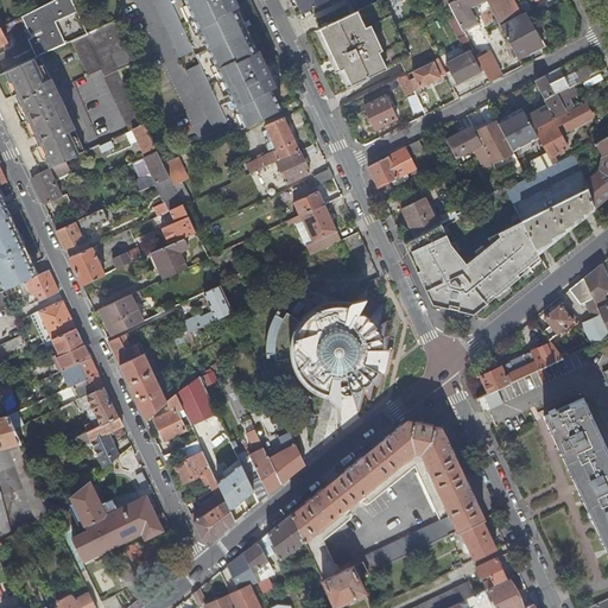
[(37,58),(42,56),(68,43),(57,23),(78,12),(73,0),(54,0),(30,13),(23,17),(32,38),(29,40),(37,58)]
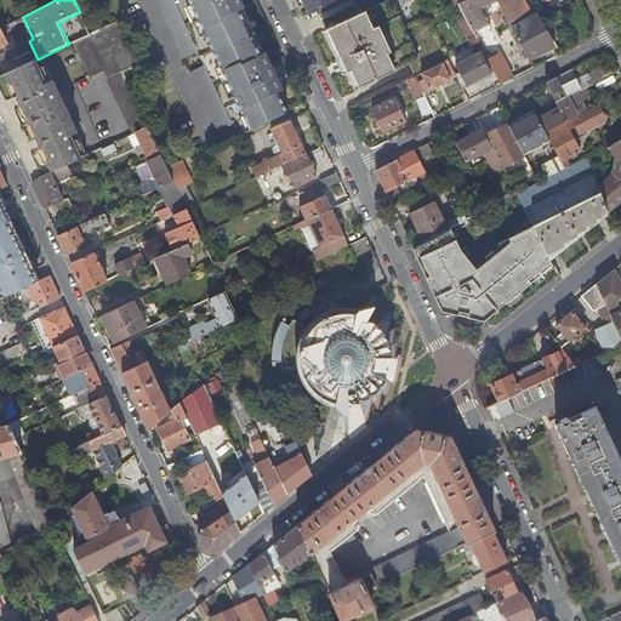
[(158,0),(186,57),(199,51),(205,64),(192,70),(220,131),(233,124),(235,129),(228,132),(231,138),(288,112),(278,90),(283,87),(266,51),(261,53),(239,9),(245,6),(241,0),(158,0)]
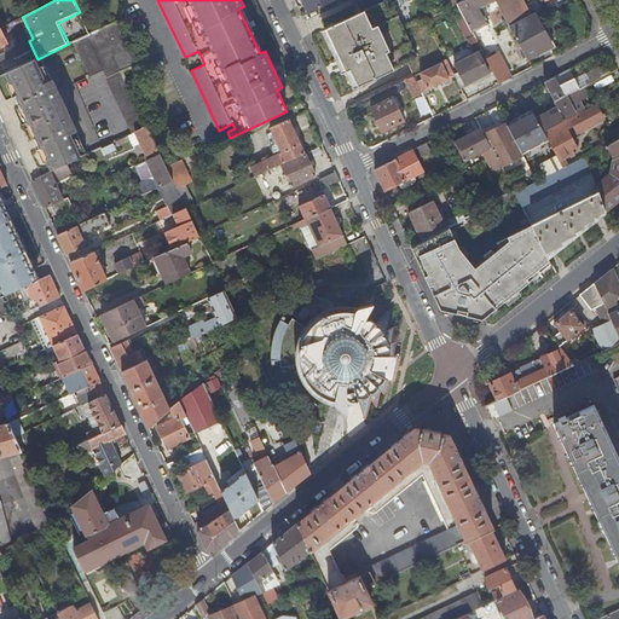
[(302,0),(308,12),(334,0),(302,0)]
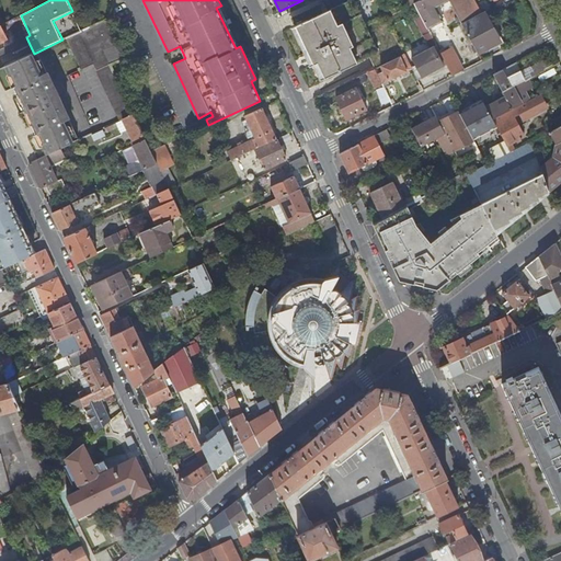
[(373,64),(375,69),(381,65),(404,54),(386,18),(379,4),(376,0),(329,0),(333,9),(296,25),(321,81),(370,58),(373,64)]
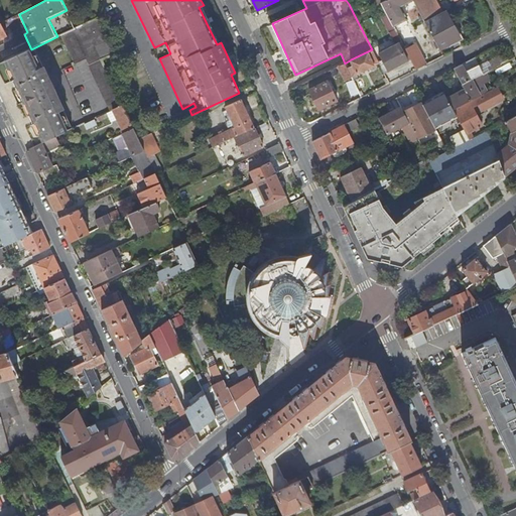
[(409,0),(386,0),(381,3),(388,16),(393,25),(406,18),(400,5),(409,0)]
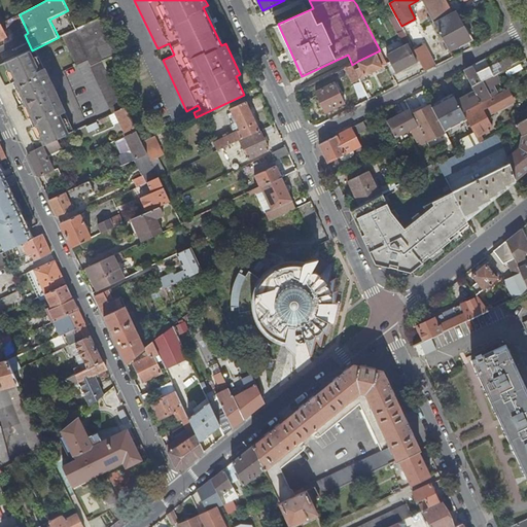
[(445,0),(421,0),(434,23),(452,14),(445,0)]
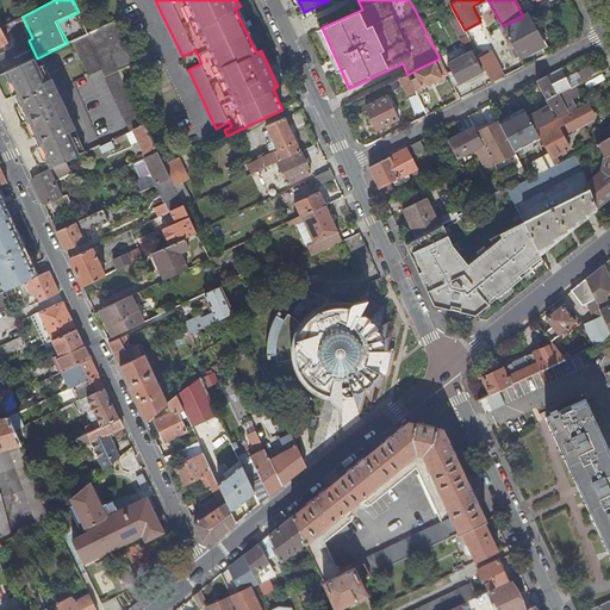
[(421,1),(412,5),(419,19),(428,16),(421,1)]
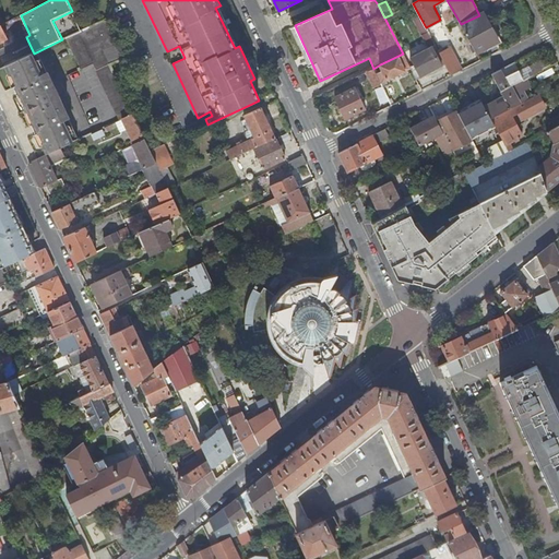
[(484,13),(479,15),(461,24),(476,54),(498,42),(484,13)]
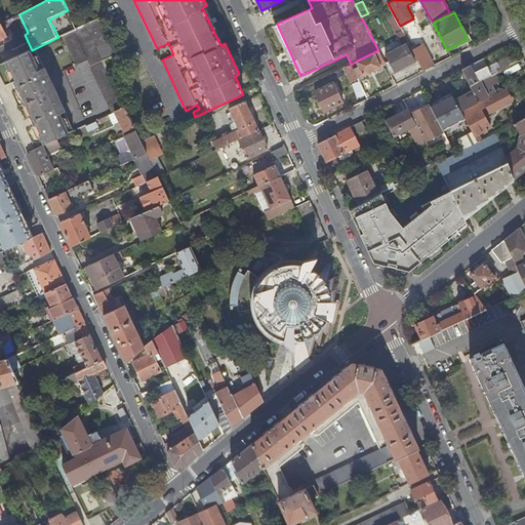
[(417,61),(411,47),(400,26),(395,16),(390,19),(403,45),(397,48),(396,46),(392,48),(393,50),(386,54),(389,61),(385,63),(386,65),(391,75),(415,63),(414,62),(417,61)]
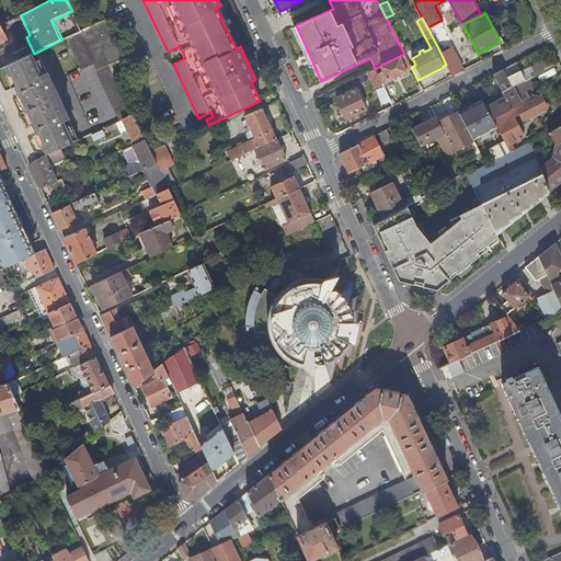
[(94,65),(121,121),(123,119),(134,114),(110,65),(126,57),(107,19),(82,31),(67,38),(82,70),(94,65)]
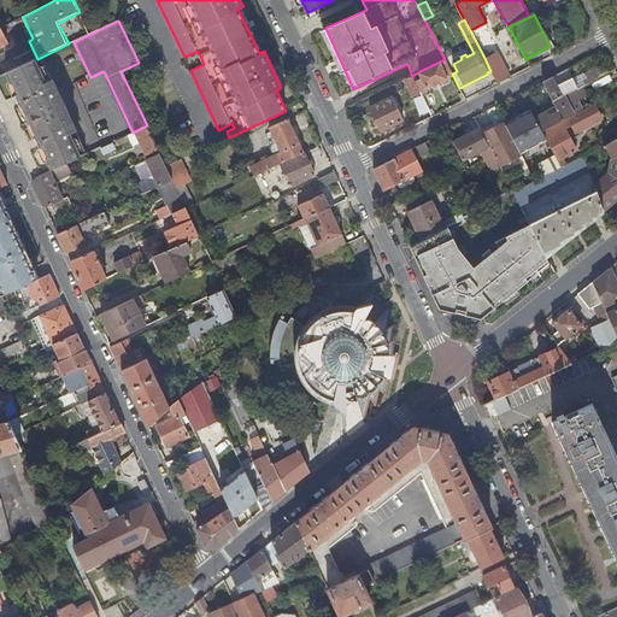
[(497,83),(509,77),(497,52),(487,57),(486,54),(483,56),(491,71),(497,83)]
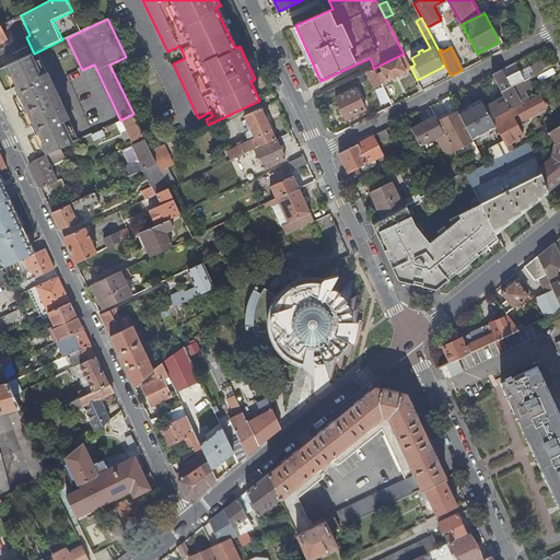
[(26,151),(32,162),(61,148),(79,140),(38,51),(34,54),(0,69),(0,101),(1,105),(7,106),(4,111),(6,113),(10,114),(18,111),(20,117),(13,120),(11,125),(12,127),(16,128),(14,133),(18,138),(20,143),(24,144),(22,149),(24,152),(26,151)]
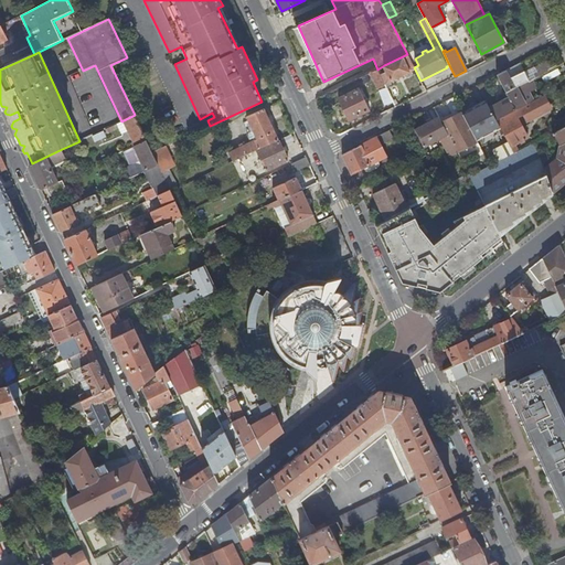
[(380,75),(384,84),(415,70),(414,67),(407,54),(384,65),(387,71),(380,75)]
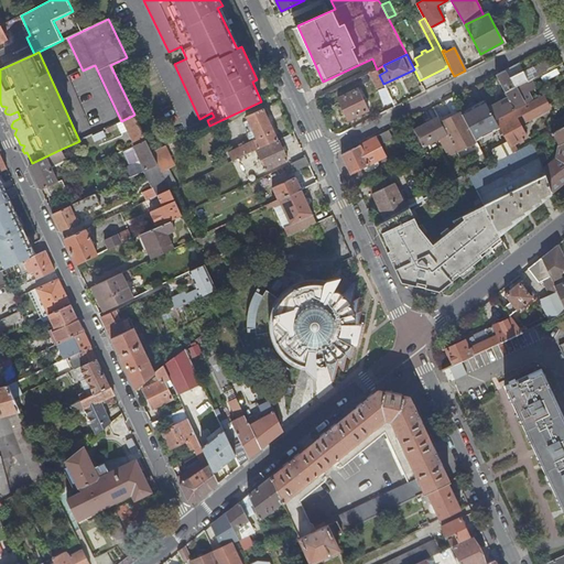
[(534,67),(539,75),(556,66),(552,58),(534,67)]
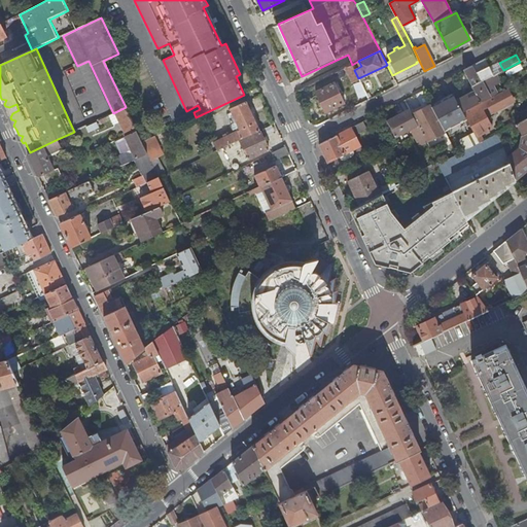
[(489,66),(485,59),(471,66),(476,73),(489,66)]
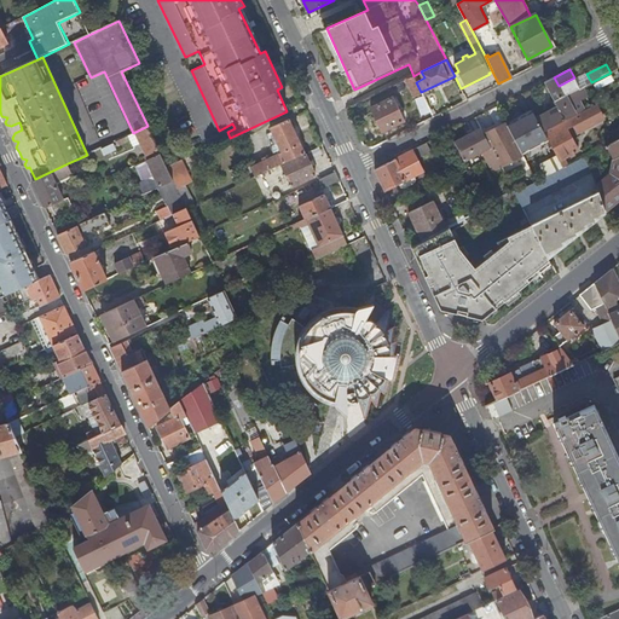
[(576,80),(579,88),(591,82),(586,74),(576,80)]
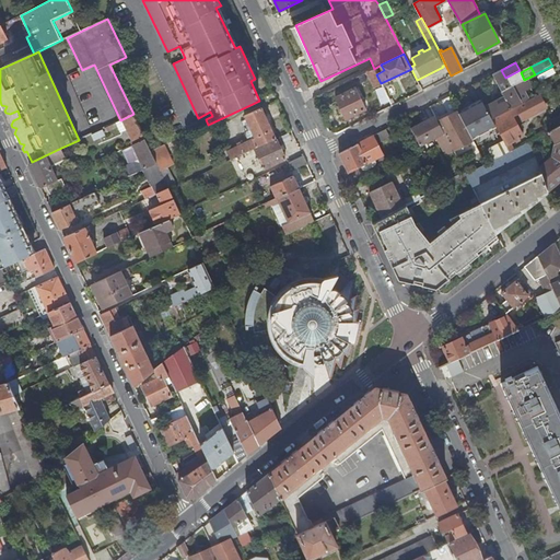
[(373,88),(381,83),(376,74),(374,69),(365,72),(373,88)]
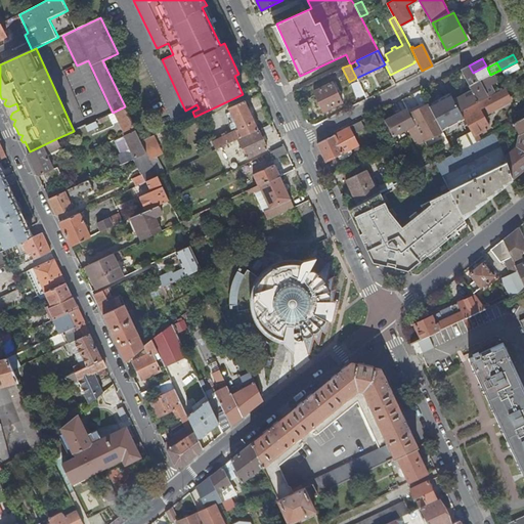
[(469,106),(478,101),(477,100),(486,95),(478,82),(490,75),(487,68),(486,66),(473,73),(469,66),(461,70),(469,85),(470,85),(472,90),(461,96),(450,75),(442,79),(460,112),(469,106)]
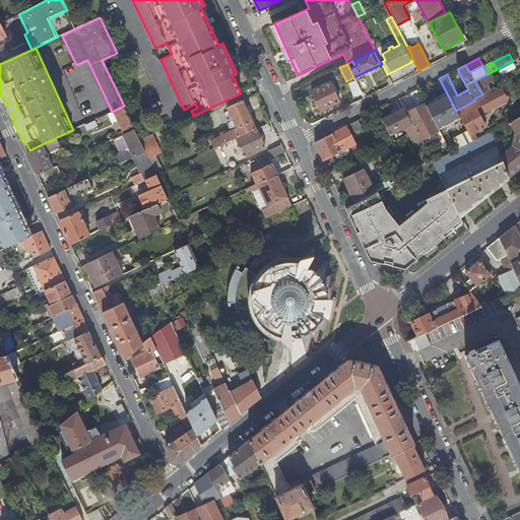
[(355,80),(348,84),(355,98),(362,93),(355,80)]
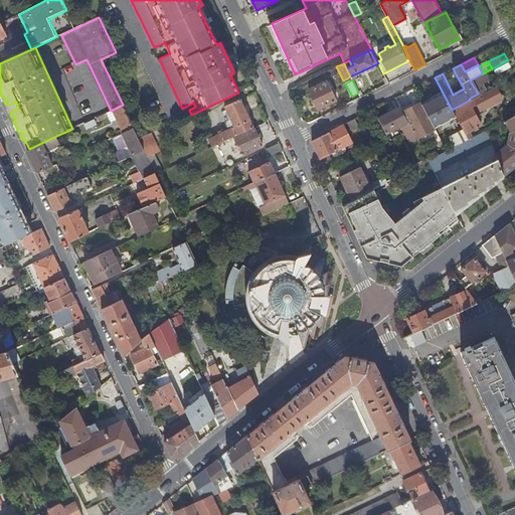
[(318,109),(336,100),(327,80),(309,90),(318,109)]
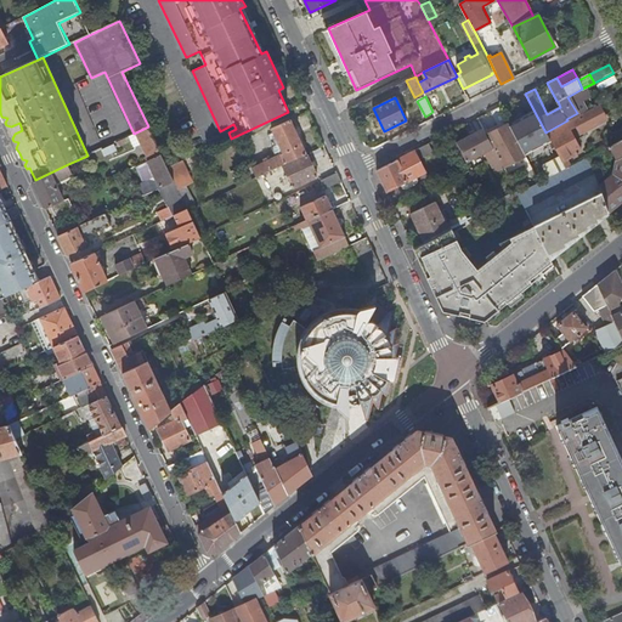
[(599,105),(587,111),(589,114),(600,108),(599,105)]
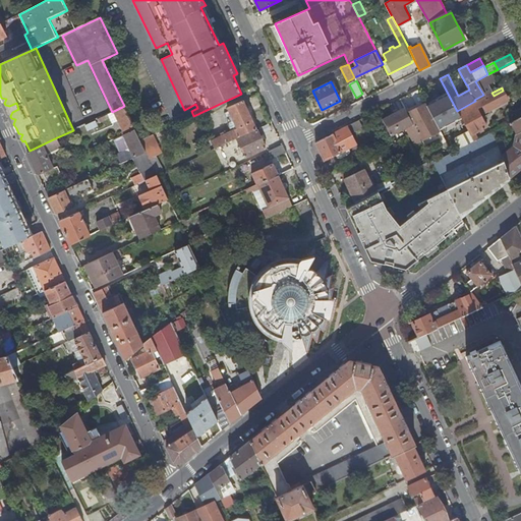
[(419,107),(407,113),(421,140),(440,130),(433,118),(418,90),(410,94),(415,99),(419,107)]
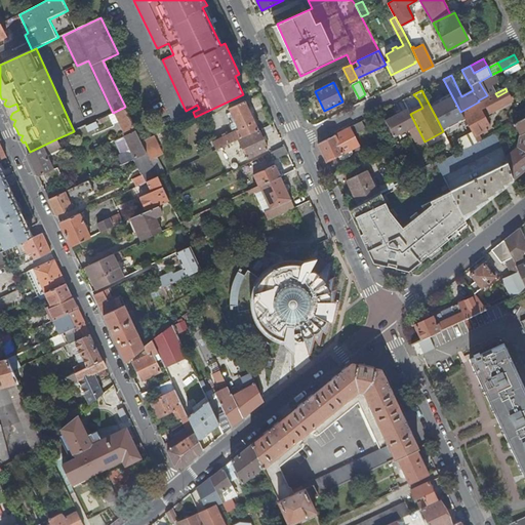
[(512,101),(507,91),(497,96),(495,93),(481,101),(479,102),(470,107),(460,112),(462,116),(466,120),(467,123),(474,136),(490,127),(479,108),(485,104),(490,113),(512,101)]
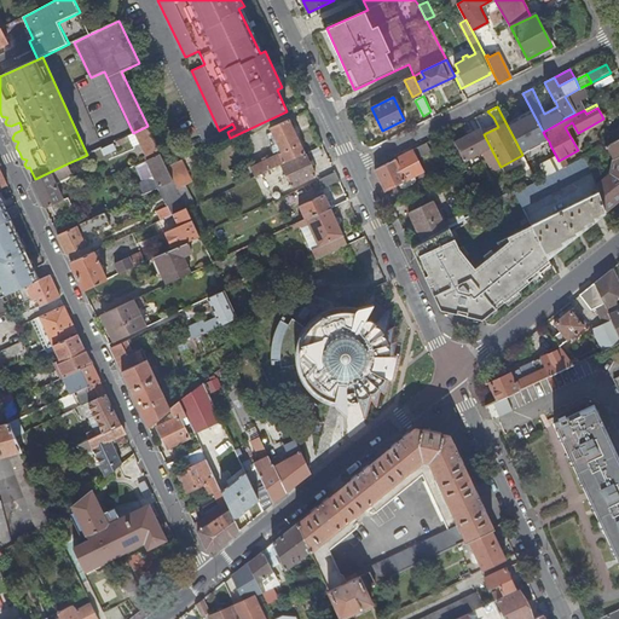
[(256,177),(282,166),(282,165),(306,152),(290,120),(271,128),(282,152),(252,167),(256,177)]
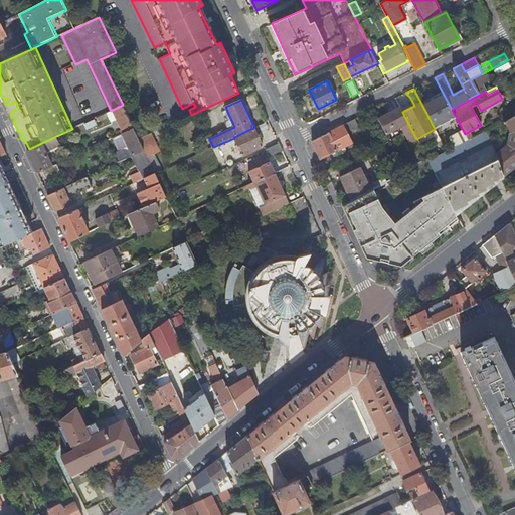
[(437,132),(458,121),(457,118),(455,119),(449,107),(446,108),(443,101),(430,109),(433,115),(428,117),(435,129),(437,132)]
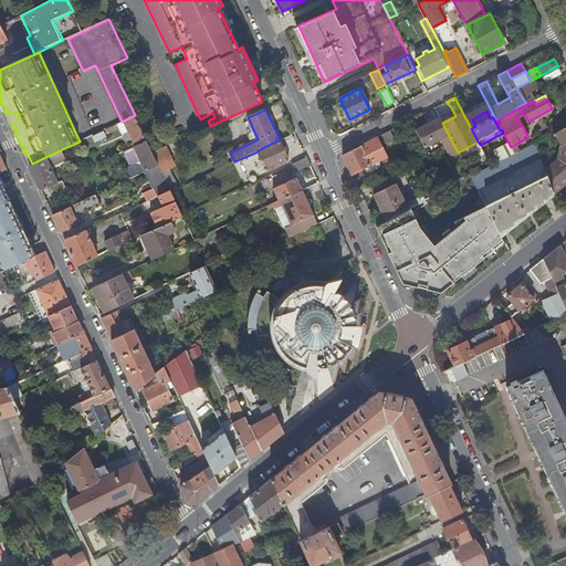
[(6,114),(11,126),(13,122),(20,118),(18,112),(10,115),(6,114)]
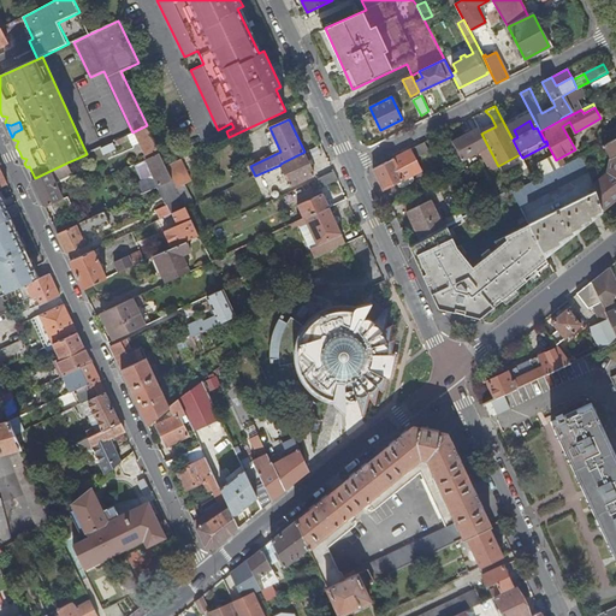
[(148,159),(160,153),(147,125),(135,131),(148,159)]
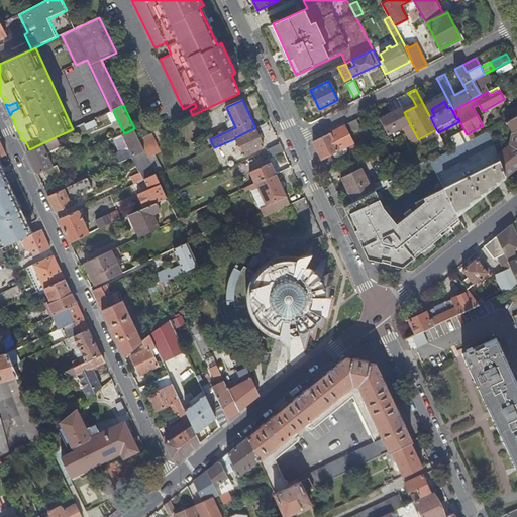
[(516,116),(516,106),(508,112),(511,119),(516,116)]
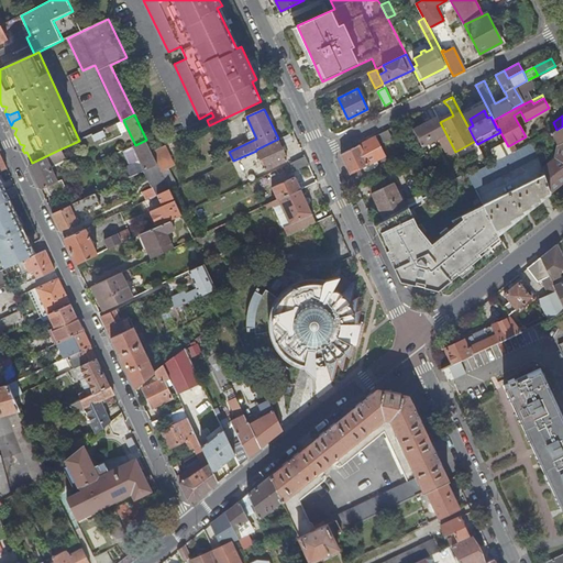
[(438,118),(414,130),(422,146),(437,139),(446,156),(455,152),(440,122),(438,118)]
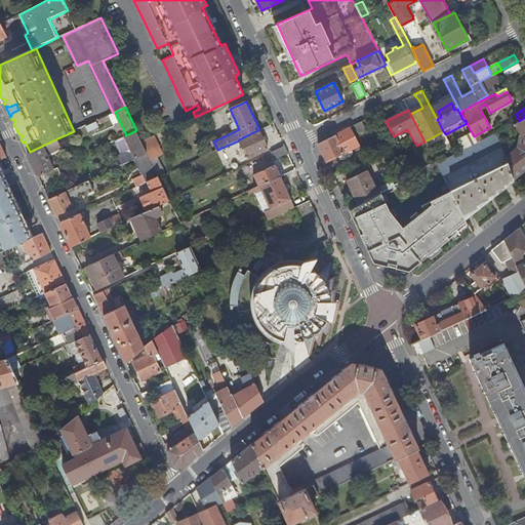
[(524,118),(519,121),(513,124),(514,126),(516,125),(521,135),(520,136),(517,146),(518,147),(506,157),(508,163),(514,180),(524,170),(524,118)]
